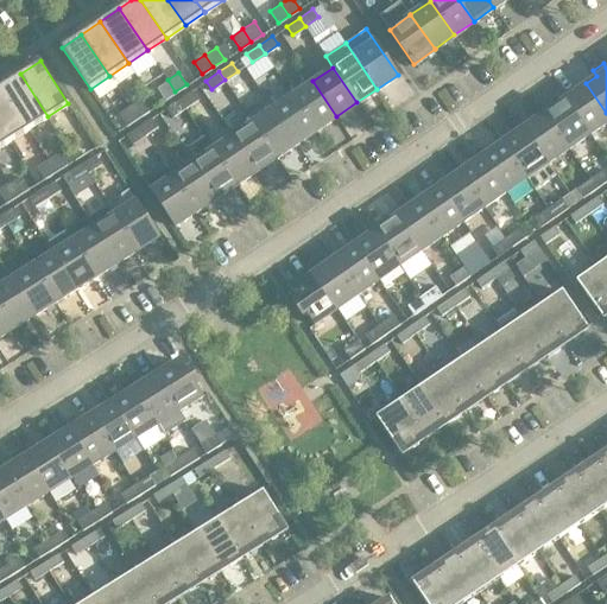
[(48,116),(20,74),(1,86),(29,128),(48,116)]
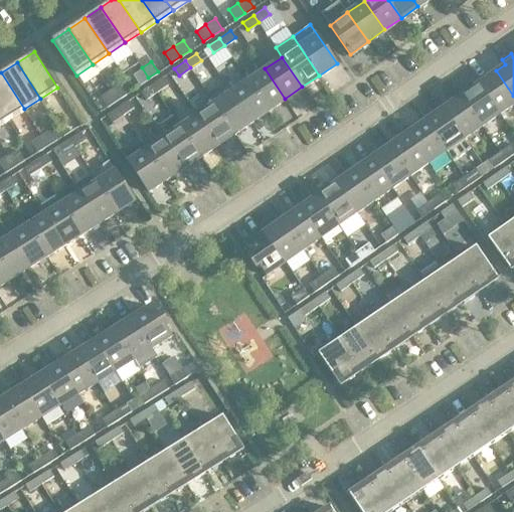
[(148,77),(142,67),(132,73),(139,84),(148,77)]
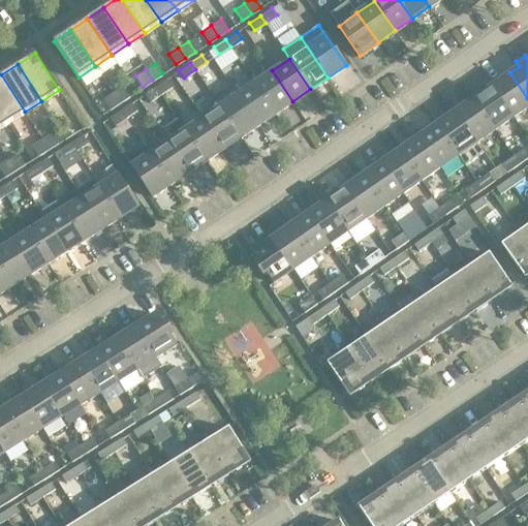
[(292,101),(272,70),(254,83),(275,113),(292,101)]
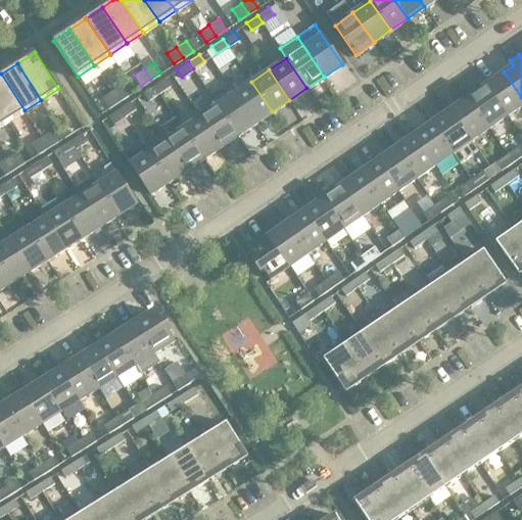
[(521,102),(521,97),(504,72),(494,78),(491,74),(483,80),(507,113),(521,102)]
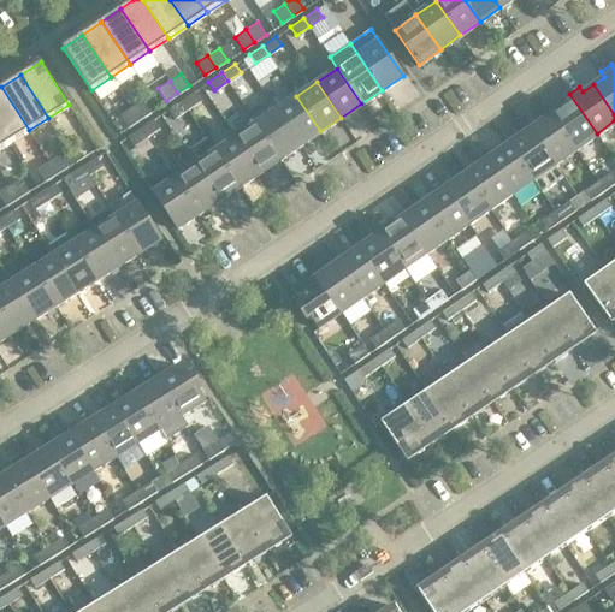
[(29,130),(1,87),(0,87),(0,128),(10,142),(29,130)]
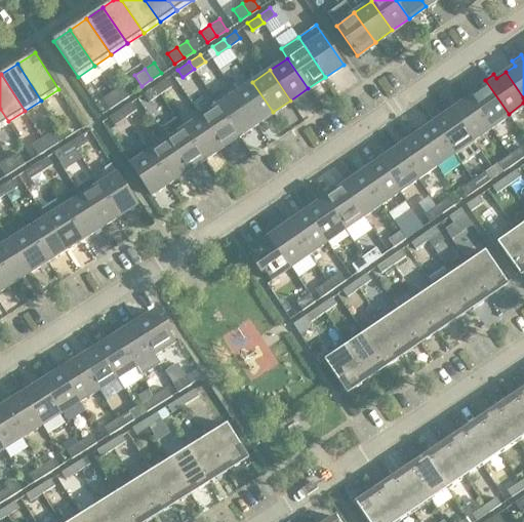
[(170,85),(166,78),(154,85),(159,92),(170,85)]
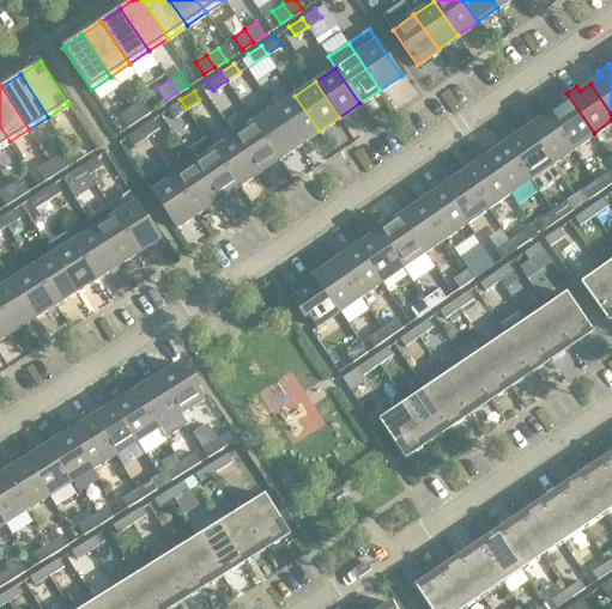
[(594,133),(567,93),(556,101),(559,105),(549,113),(573,148),(594,133)]
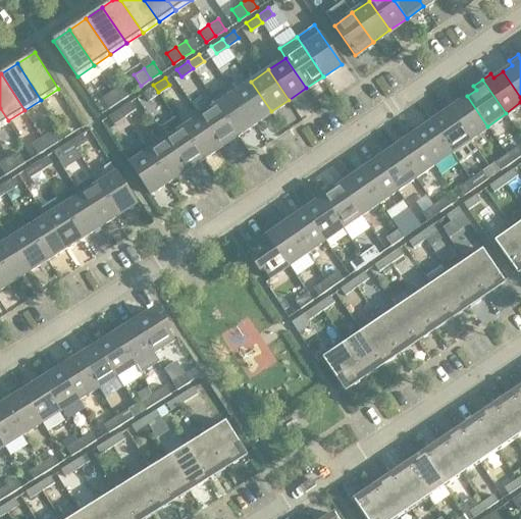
[(271,111),(251,82),(235,93),(254,122),(271,111)]
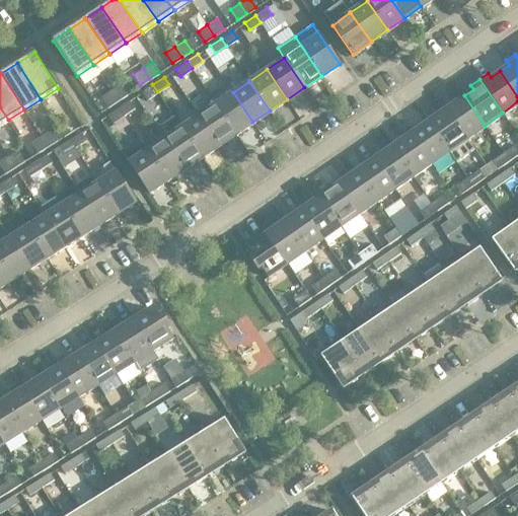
[(120,83),(109,89),(117,100),(127,93),(120,83)]
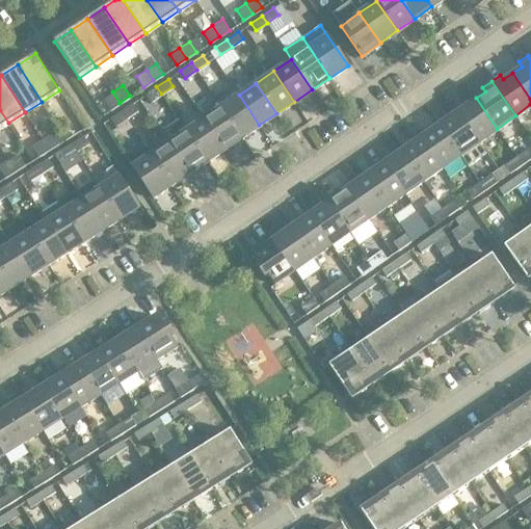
[(161,94),(156,86),(144,94),(150,101),(161,94)]
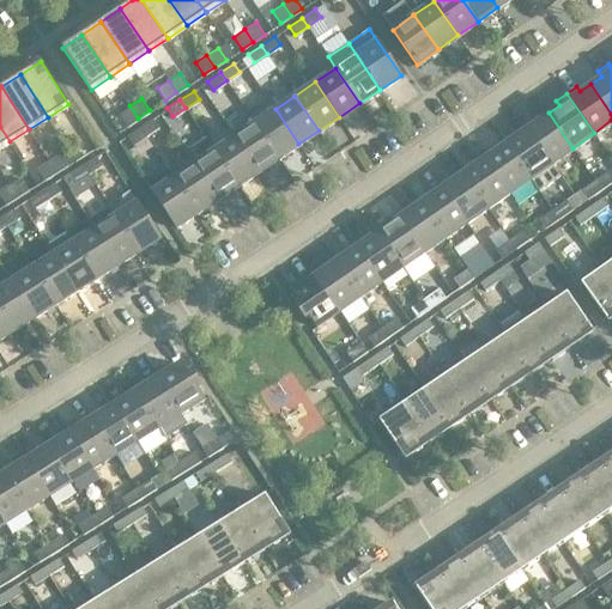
[(138,119),(129,105),(119,113),(127,126),(138,119)]
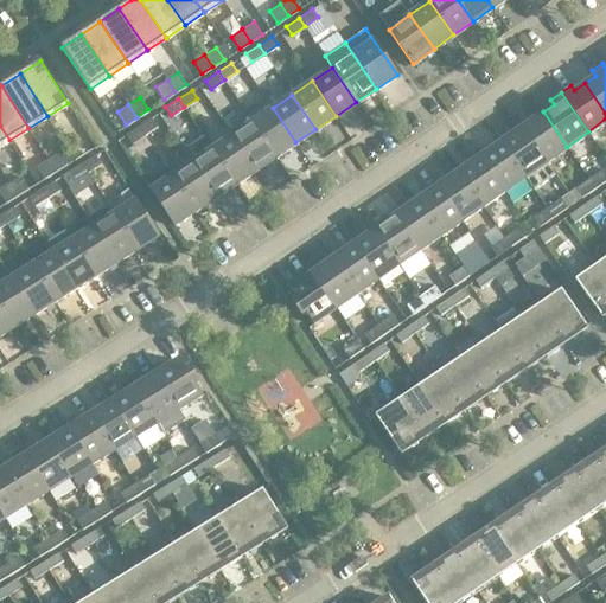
[(295,142),(273,108),(253,121),(275,156),(295,142)]
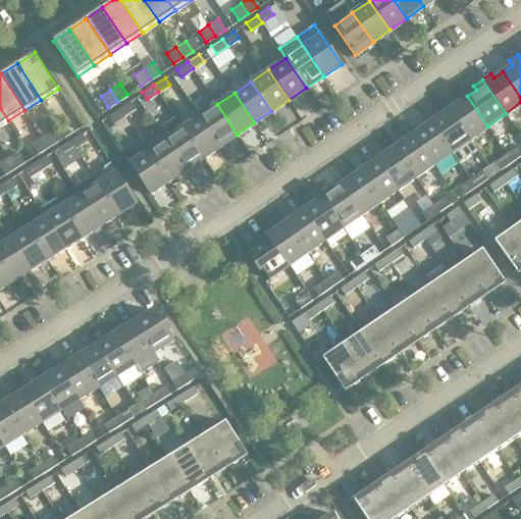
[(487,126),(467,96),(458,103),(455,98),(446,104),(469,139),(487,126)]
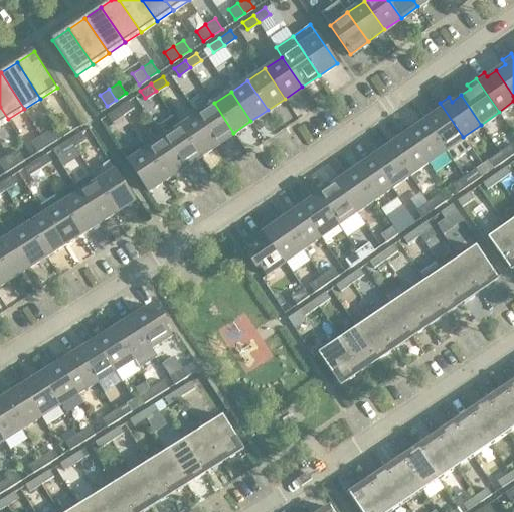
[(133,106),(129,99),(117,107),(122,114),(133,106)]
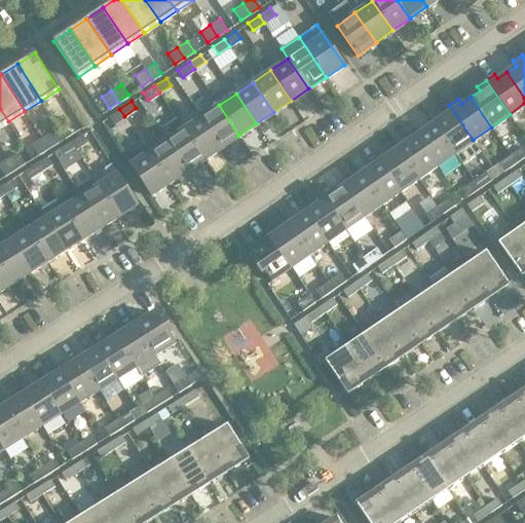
[(238,136),(219,105),(201,117),(221,147),(238,136)]
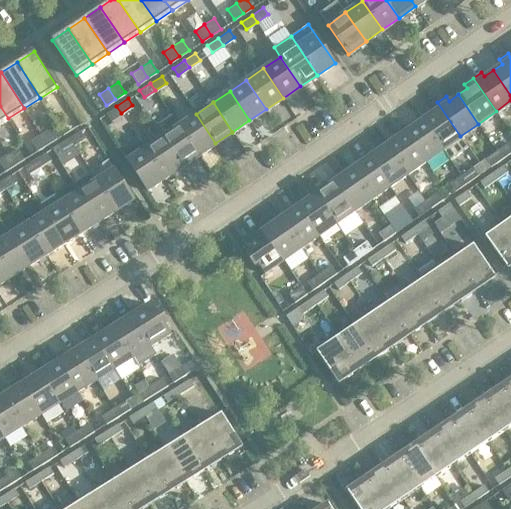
[(460,136),(437,102),(428,108),(431,113),(422,119),(443,148),(460,136)]
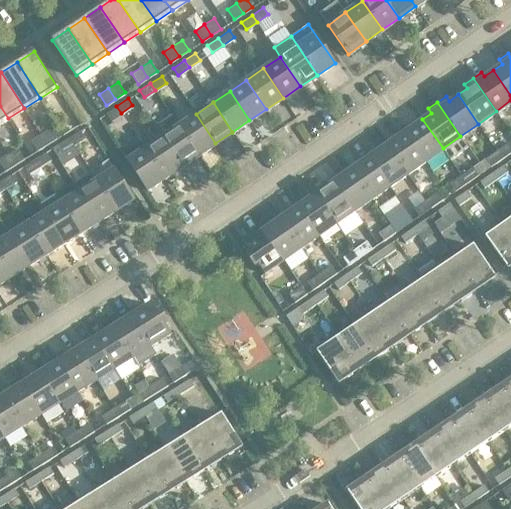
[(0,122),(8,118),(0,106),(0,122)]
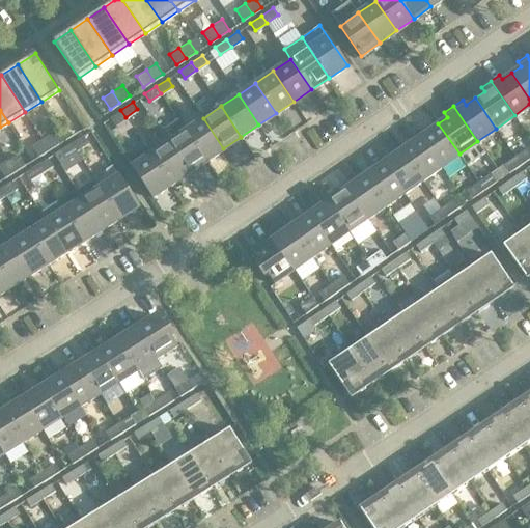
[(126,117),(120,110),(109,117),(114,124),(126,117)]
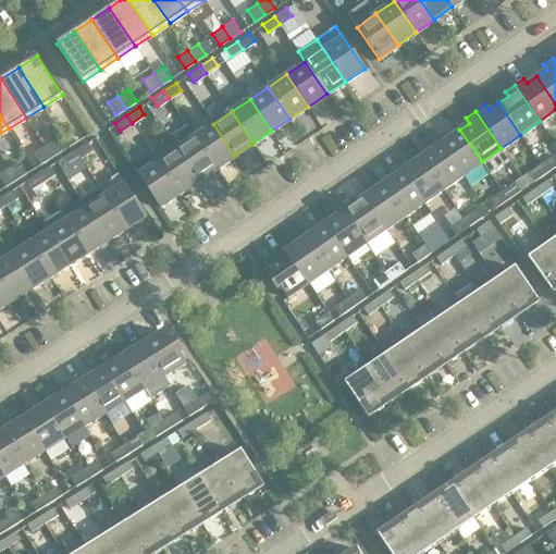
[(234,156),(213,124),(195,136),(217,169),(234,156)]
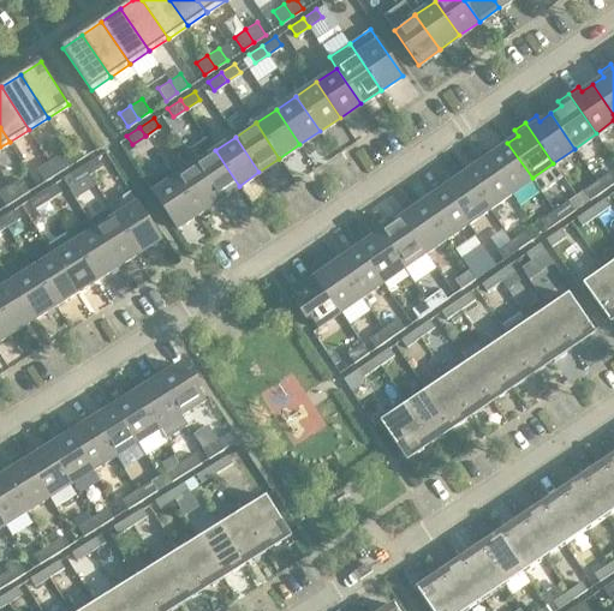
[(67,148),(76,160),(87,153),(78,141),(67,148)]
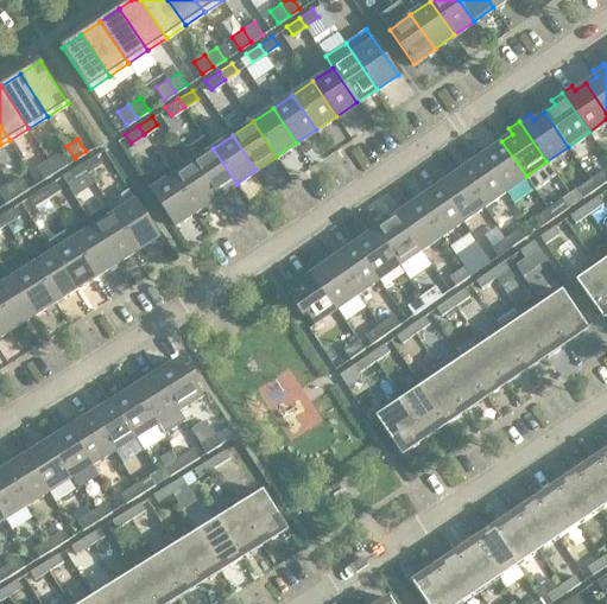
[(526,176),(501,141),(491,148),(487,144),(478,151),(505,191),(526,176)]
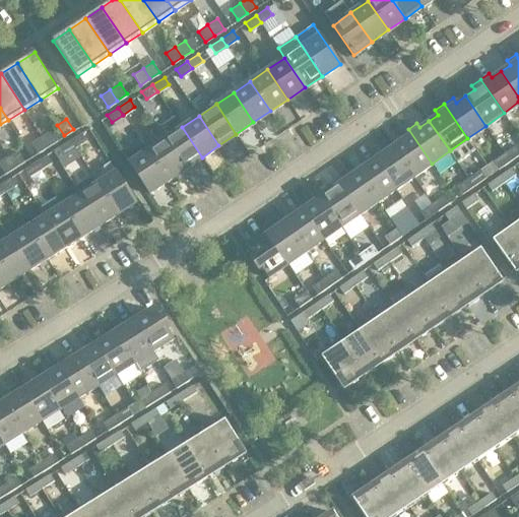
[(202,157),(182,127),(165,139),(185,169),(202,157)]
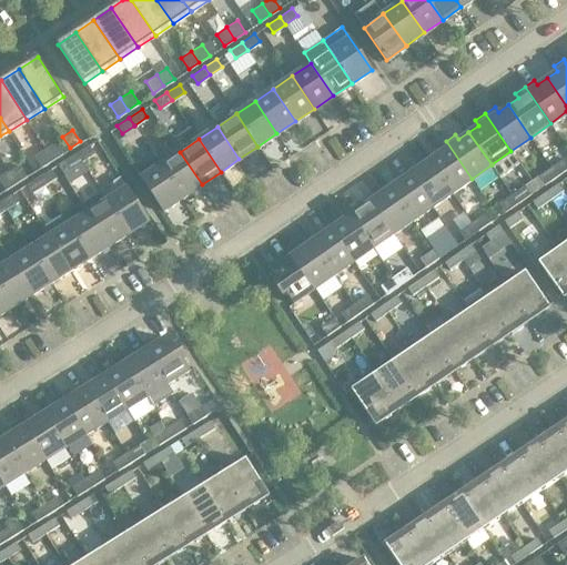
[(54,141),(44,148),(51,160),(62,153),(54,141)]
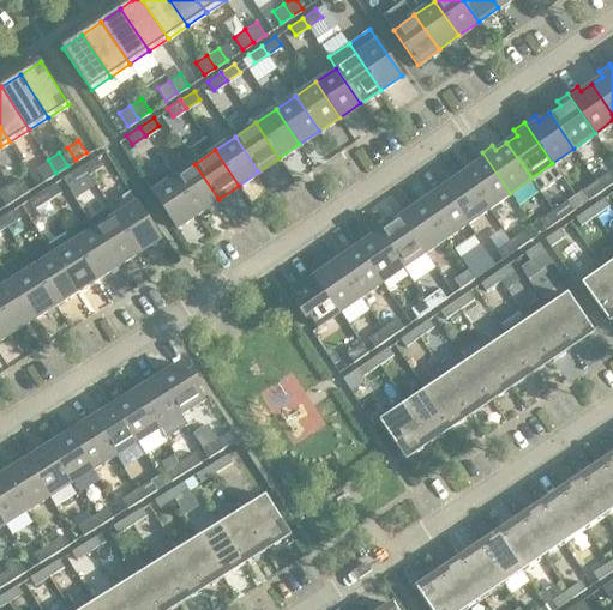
[(510,193),(482,152),(472,159),(475,164),(464,173),(488,207),(510,193)]
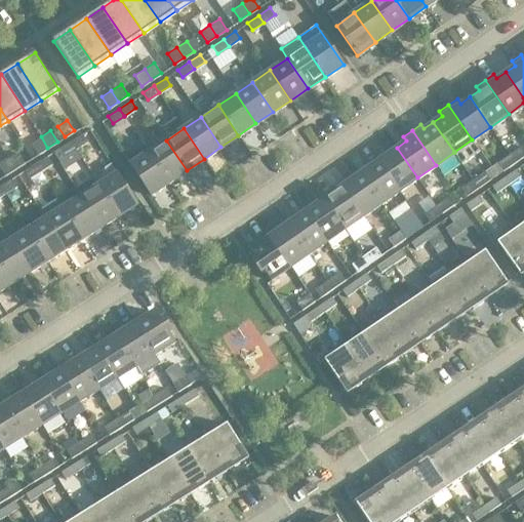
[(87,139),(82,132),(71,141),(75,148),(87,139)]
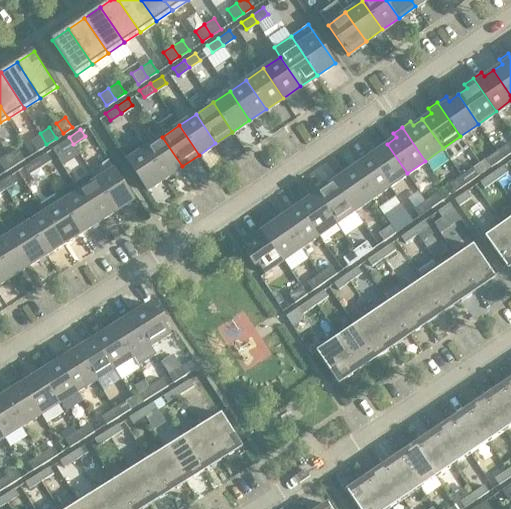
[(46,144),(40,133),(30,139),(37,149),(46,144)]
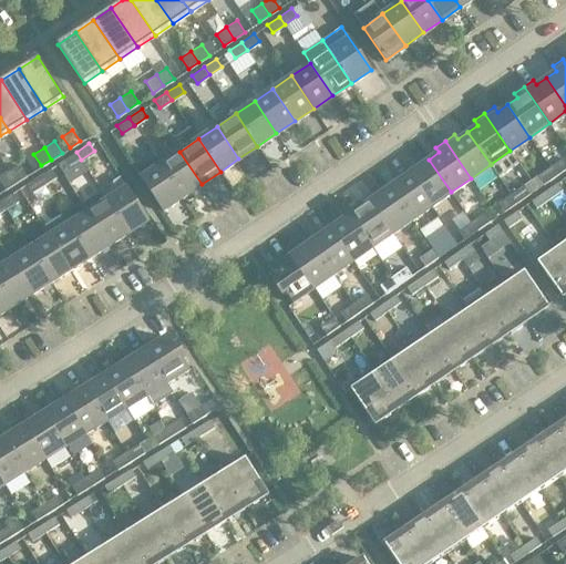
[(81,160),(76,152),(63,160),(69,167),(81,160)]
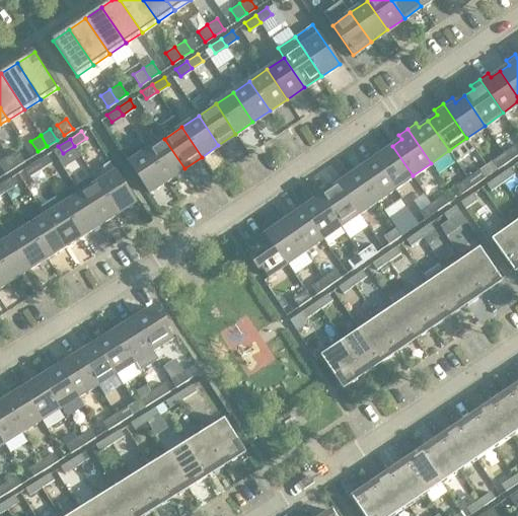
[(185,168),(164,139),(147,150),(167,179),(185,168)]
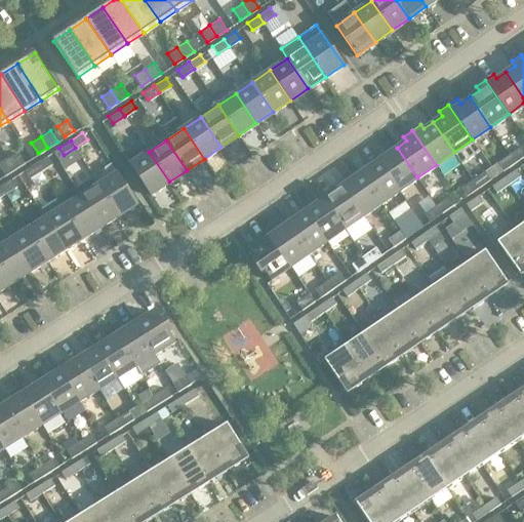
[(125,155),(130,164),(151,194),(169,182),(149,152),(143,144),(125,155)]
